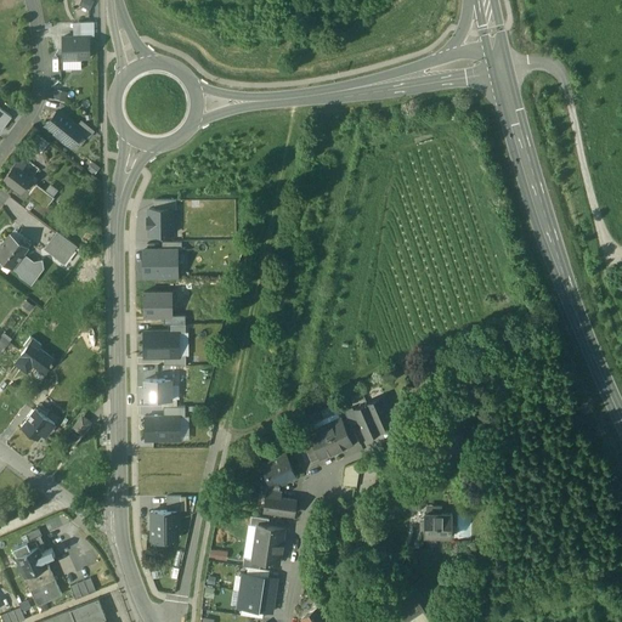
[(73,23),(73,37),(89,37),(95,37),(95,22),(73,23)]
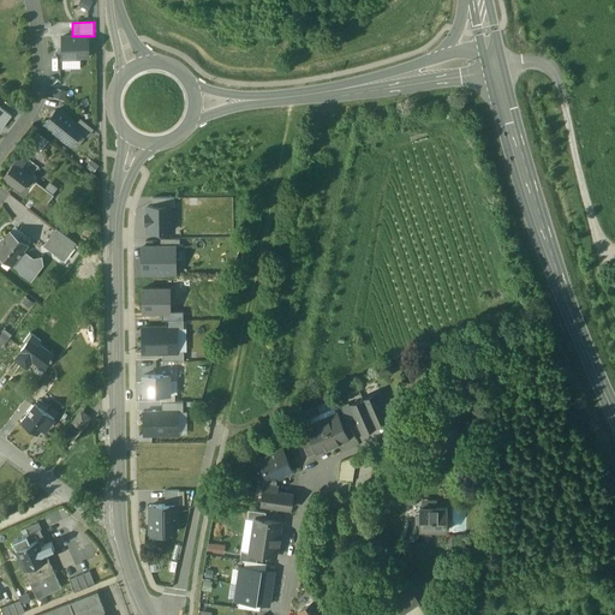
[(72,36),(61,37),(61,58),(70,58),(71,60),(79,60),(79,58),(89,57),(88,36),(72,36)]
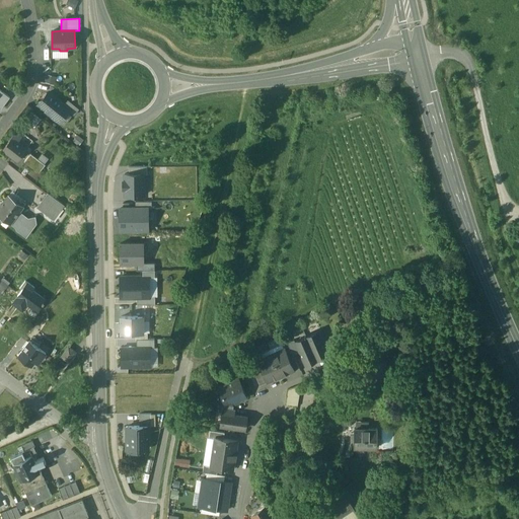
[(45,82),(54,84),(56,77),(47,75),(45,82)]
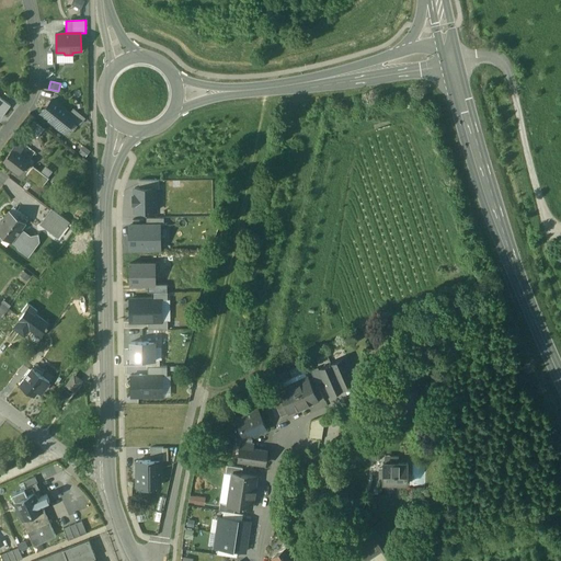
[(0,96),(0,117),(1,118),(11,105),(0,96)]
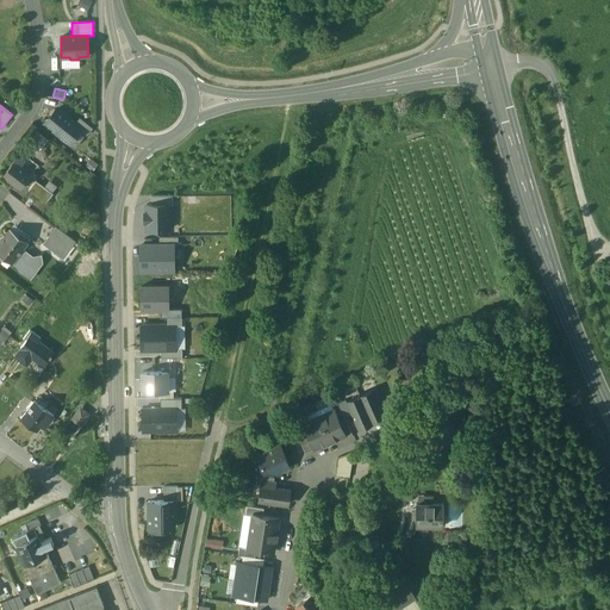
[(81,129),(57,109),(45,123),(69,143),(81,129)]
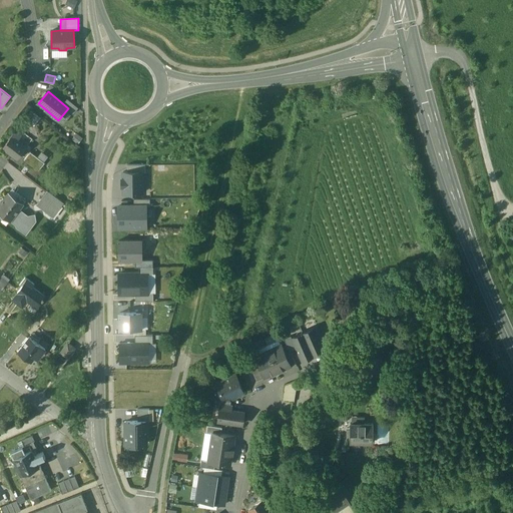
[(27,146),(12,135),(2,147),(17,159),(27,146)]
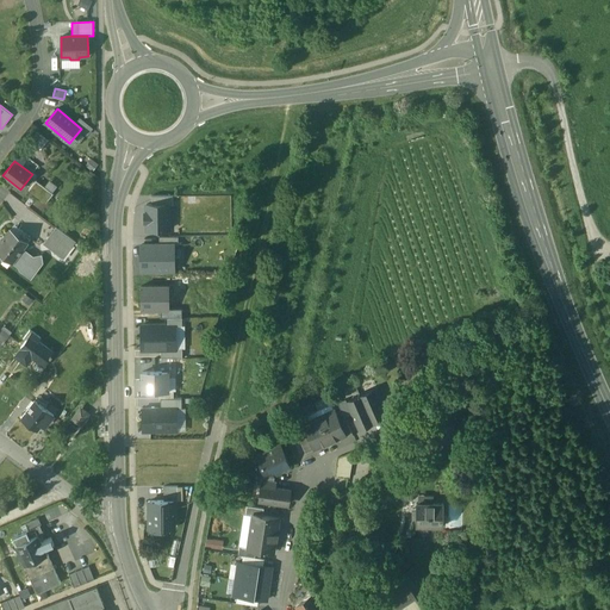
[(31,190),(47,203),(54,193),(38,180),(31,190)]
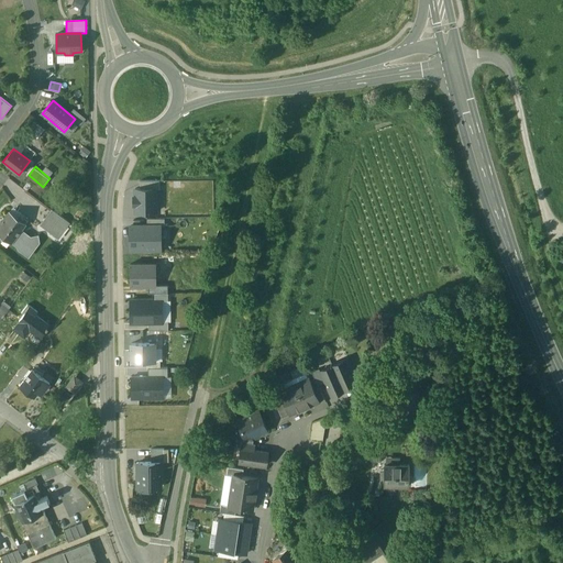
[(142,211),(156,211),(156,188),(141,188),(135,188),(135,211),(142,211)]
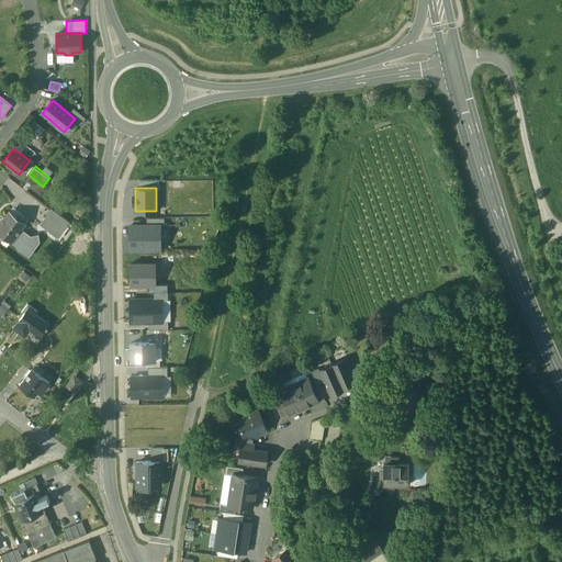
[(69,223),(51,210),(40,224),(58,238),(69,223)]
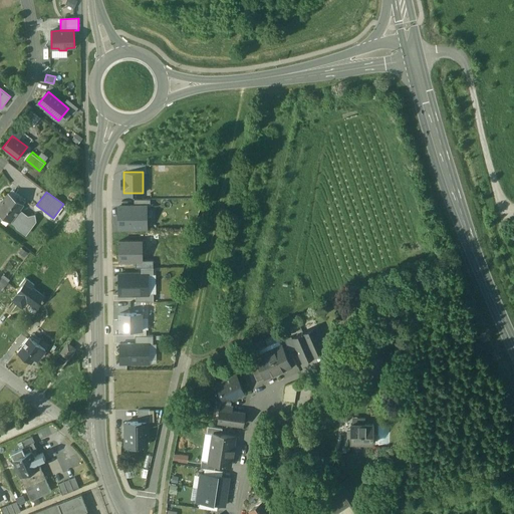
[(15,198),(9,193),(0,204),(0,214),(10,221),(19,209),(23,204),(22,203),(24,201),(17,195),(15,198)]
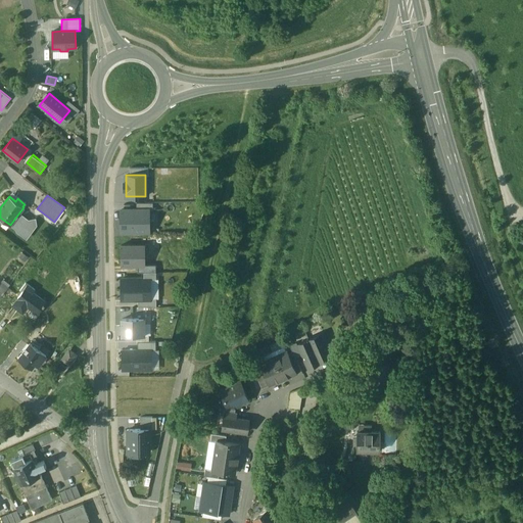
[(148,232),(148,210),(137,210),(121,210),(122,233),(148,232)]
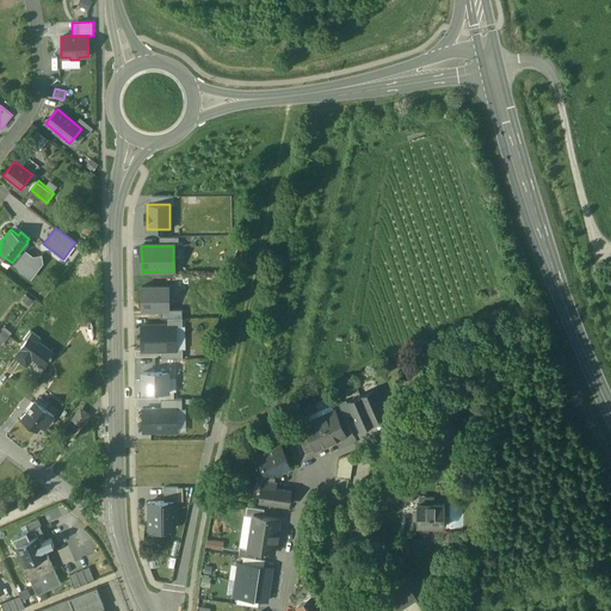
[(41,255),(29,258),(24,254),(24,251),(23,248),(12,263),(18,267),(18,271),(22,270),(23,273),(29,278),(35,270),(36,271),(42,263),(41,255)]
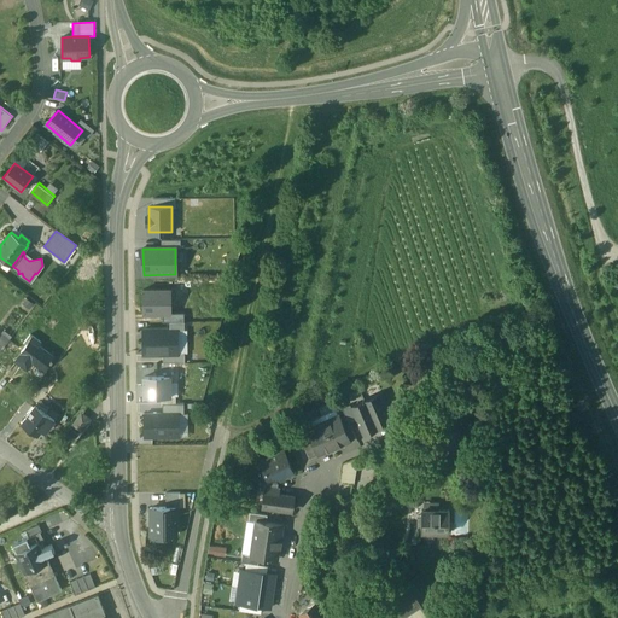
[(143,287),(143,314),(172,313),(172,286),(143,287)]
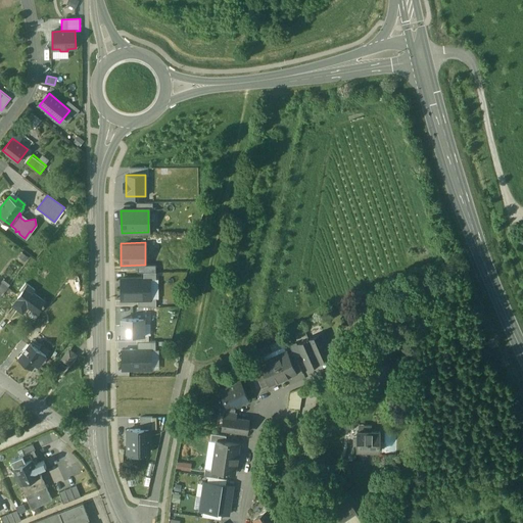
[(144,279),(122,279),(122,299),(138,299),(150,299),(150,279),(144,279)]
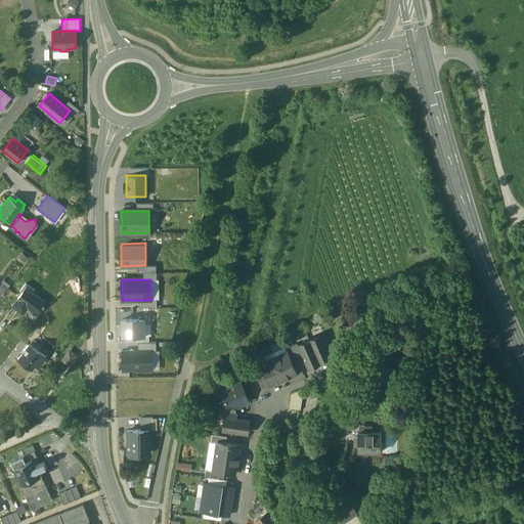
[(45,303),(26,288),(17,299),(18,299),(13,306),(23,313),(28,306),(33,310),(32,310),(37,314),(45,303)]
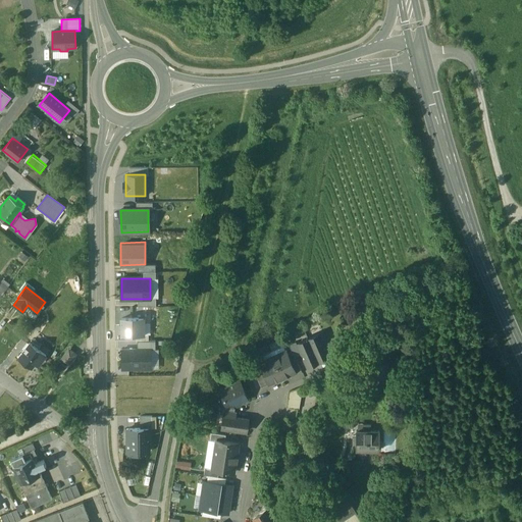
[(143,318),(121,318),(121,335),(136,334),(143,334),(143,318)]
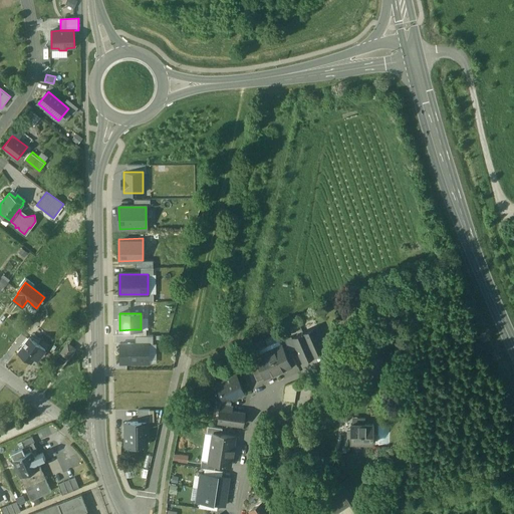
[(325,350),(315,327),(303,333),(313,355),(325,350)]
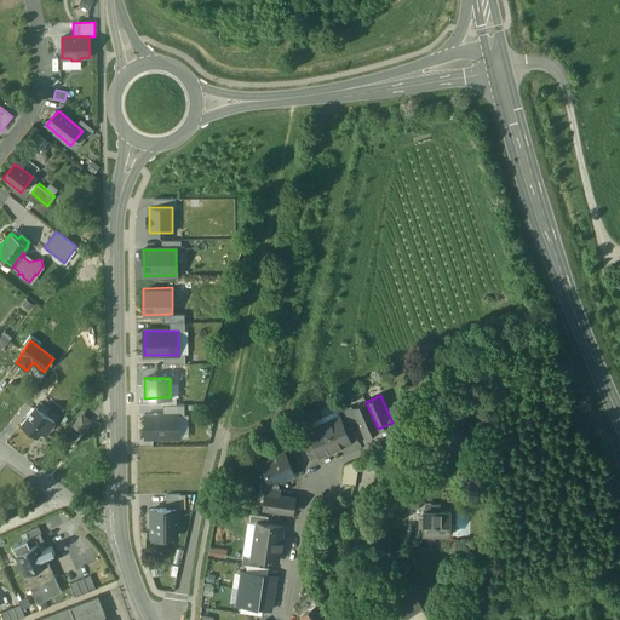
[(351,408),(356,420),(363,436),(378,429),(366,402),(351,408)]
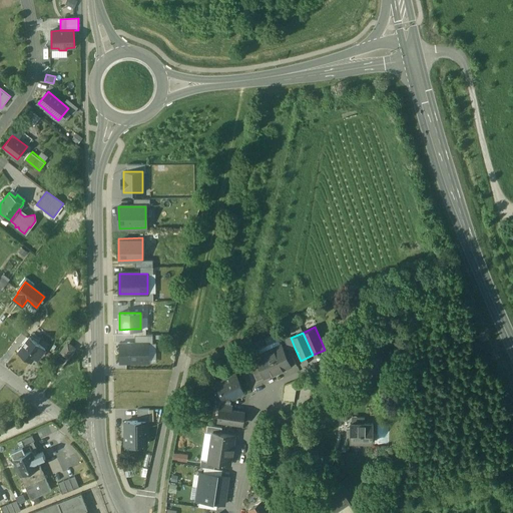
[(145,336),(134,336),(134,344),(148,344),(152,343),(152,335),(145,336)]
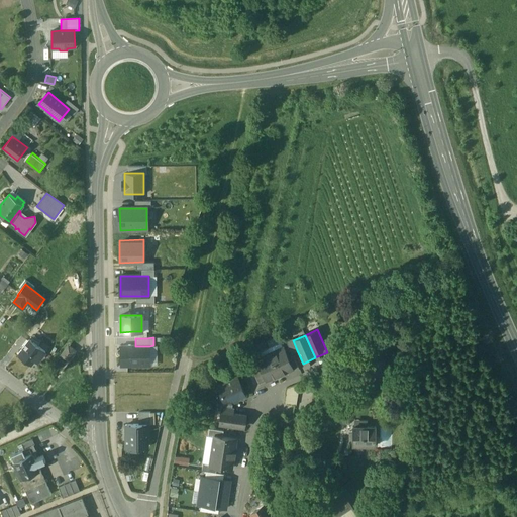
[(297,350),(293,340),(293,338),(287,341),(290,348),(292,352),(297,350)]
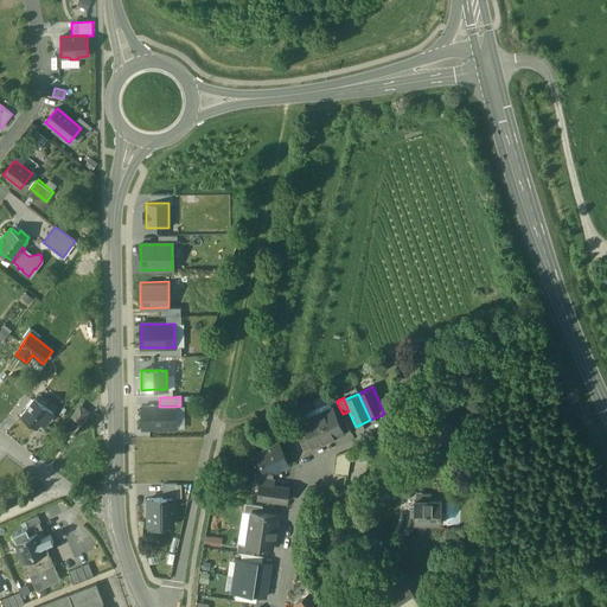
[(53,414),(34,398),(21,416),(37,427),(42,420),(46,423),(53,414)]
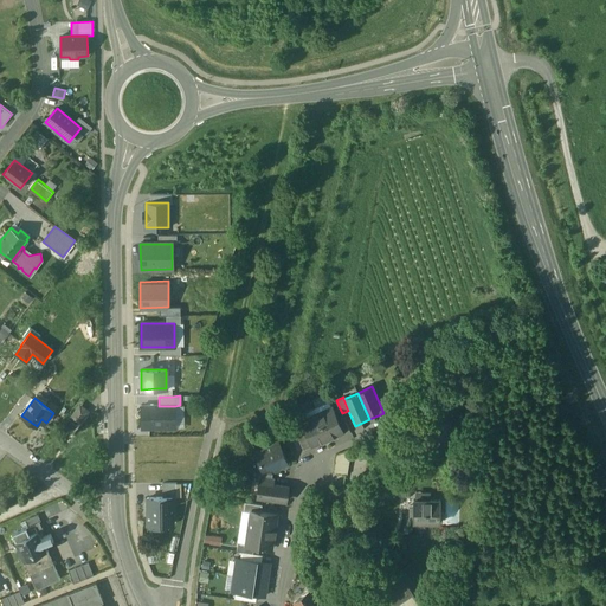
[(159,406),(142,406),(142,429),(175,429),(175,406),(159,406)]
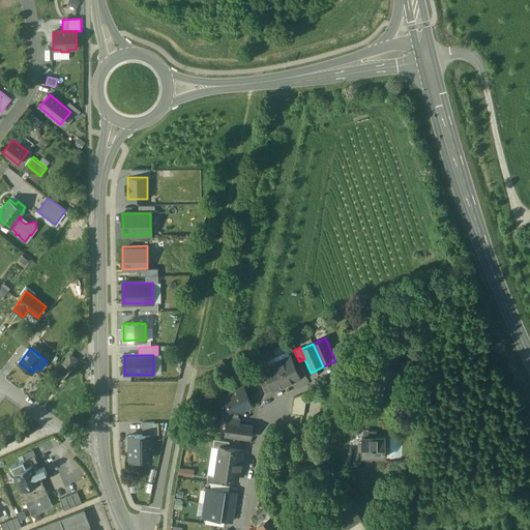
[(75,360),(69,356),(64,363),(69,367),(75,360)]
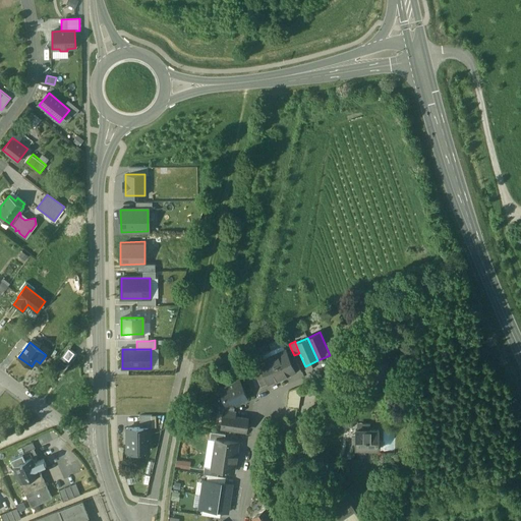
[(287,354),(285,350),(272,356),(281,378),(294,371),(294,370),(287,354)]
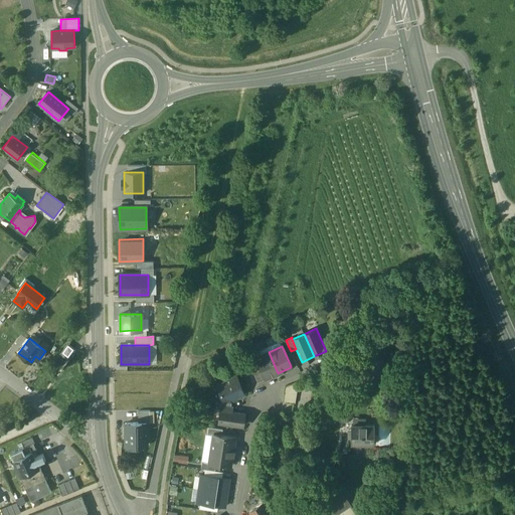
[(291,351),(289,347),(284,350),(291,366),(296,364),(291,351)]
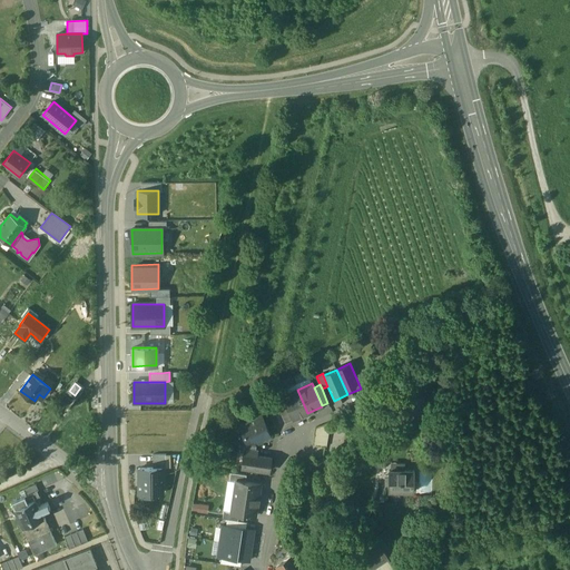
[(297,390),(283,395),(285,400),(293,419),(294,419),(307,413),(297,390)]
